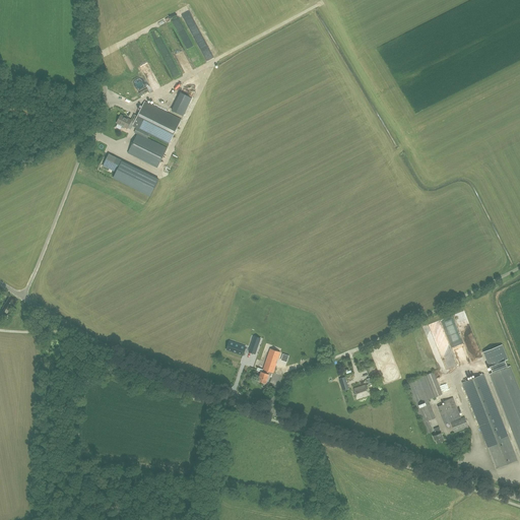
[(215,60),(194,14),(189,17),(188,14),(185,15),(208,63),(215,60)]
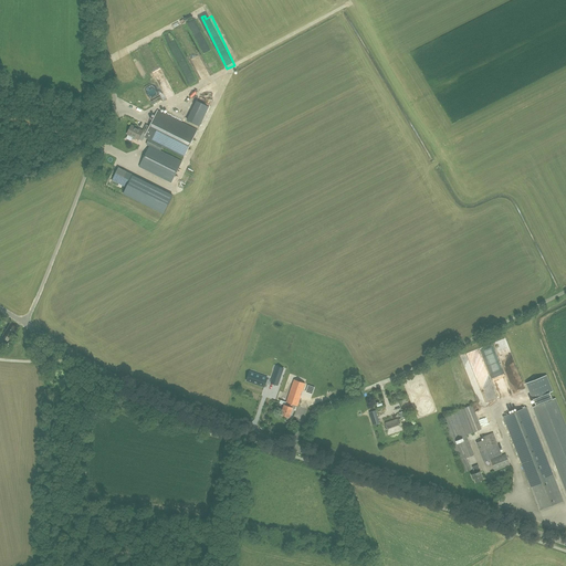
[(155,41),(166,66),(167,66),(169,71),(174,69),(161,38),(155,41)]
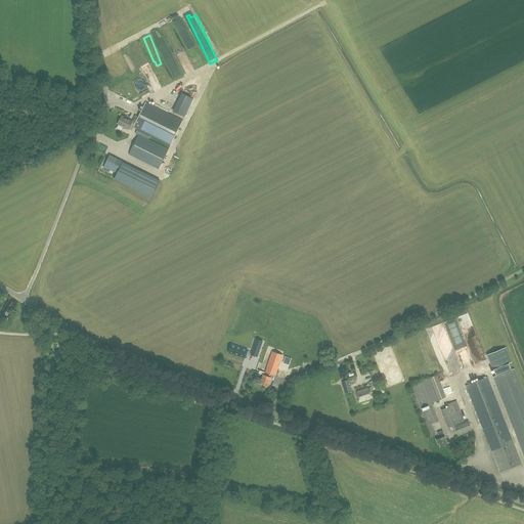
[(201,55),(197,58),(201,64),(205,61),(201,55)]
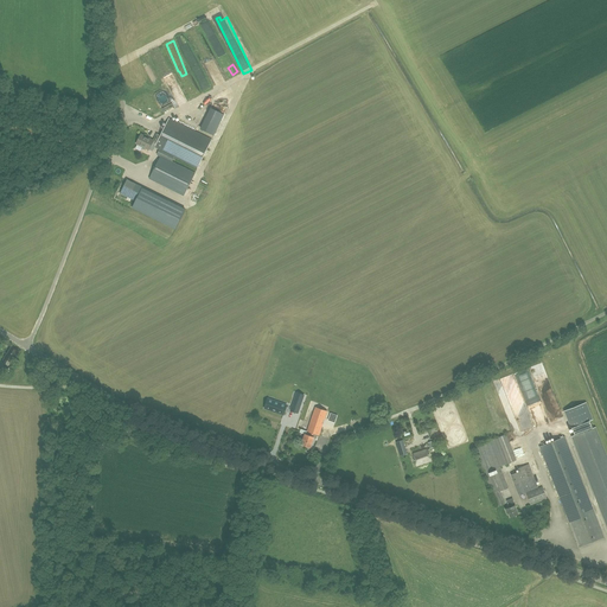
[(193,100),(202,96),(198,88),(195,89),(195,91),(191,93),(193,100)]
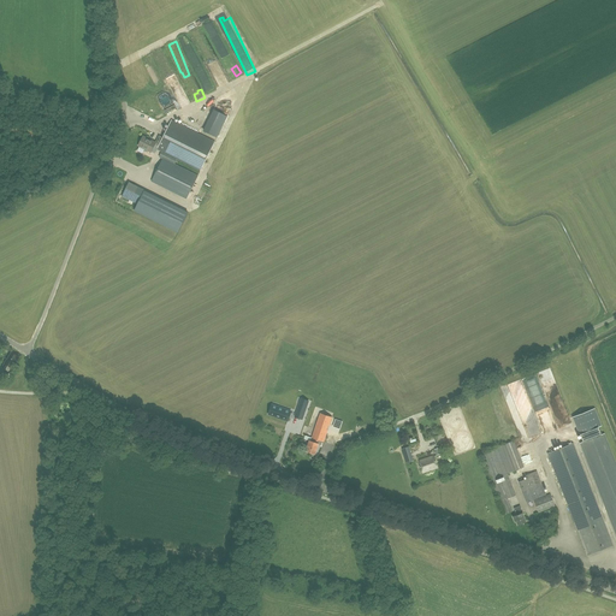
[(153,147),(161,152),(159,157),(163,159),(152,182),(187,199),(199,176),(175,164),(177,159),(200,171),(201,170),(206,159),(214,141),(171,120),(159,144),(143,136),(138,146),(152,152),(153,147)]
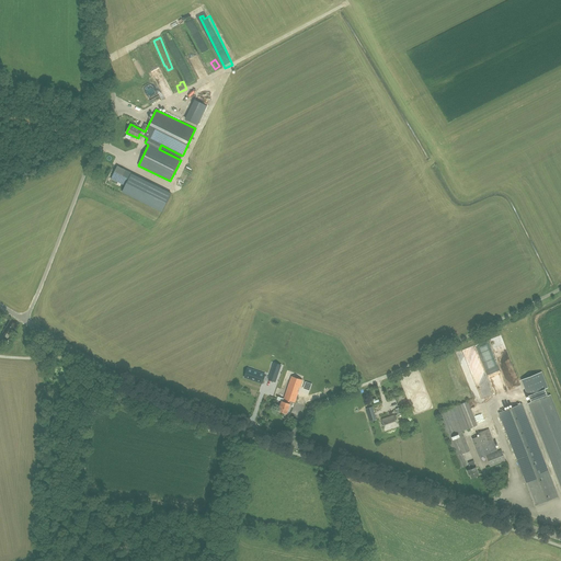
[(117,167),(115,165),(113,170),(115,171),(111,179),(142,195),(149,182),(117,167)]
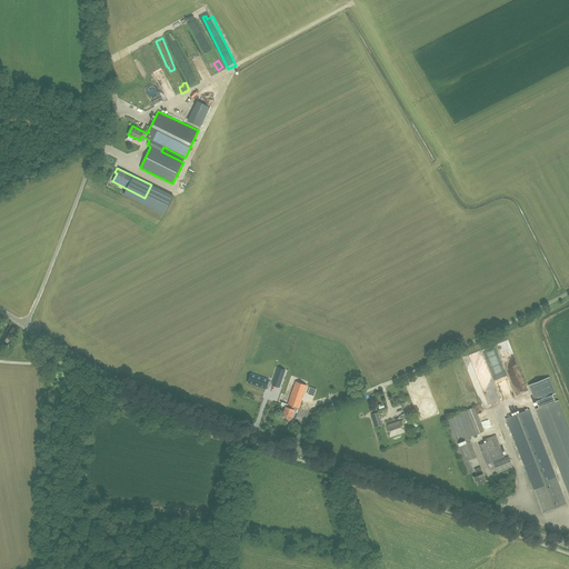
[(191,173),(190,178),(187,177),(182,190),(188,192),(195,175),(191,173)]
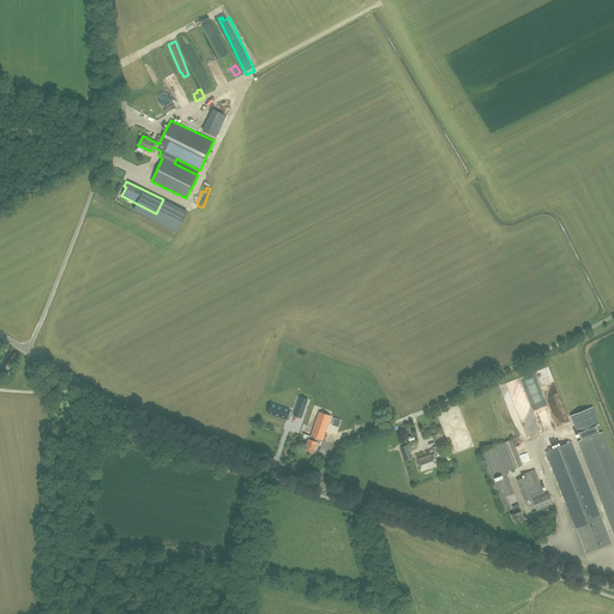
[(8,368),(11,366),(10,366),(17,355),(12,351),(7,359),(4,362),(5,362),(2,366),(5,368),(7,369),(8,368)]
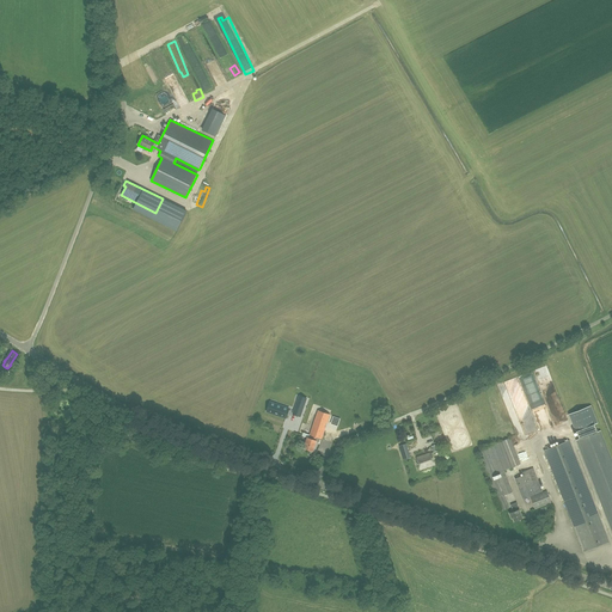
[(548,386),(556,384),(552,373),(540,378),(548,398),(551,398),(550,395),(557,392),(556,389),(549,391),(548,386)]
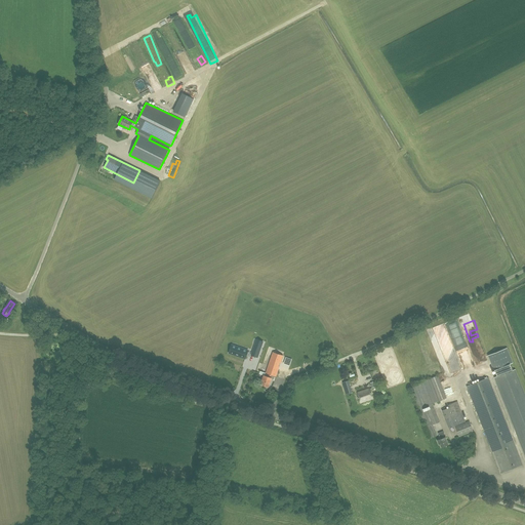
[(296,357),(298,346),(304,347),(304,345),(294,344),(292,356),(296,357)]
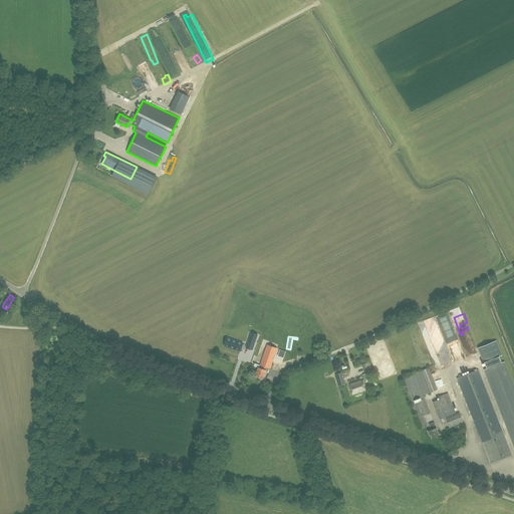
[(223,339),(222,344),(238,350),(240,342),(230,338),(229,341),(223,339)]
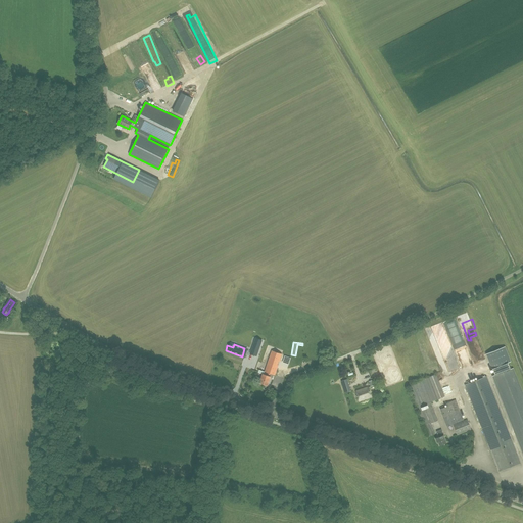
[(505,347),(486,354),(492,369),(511,362),(505,347)]
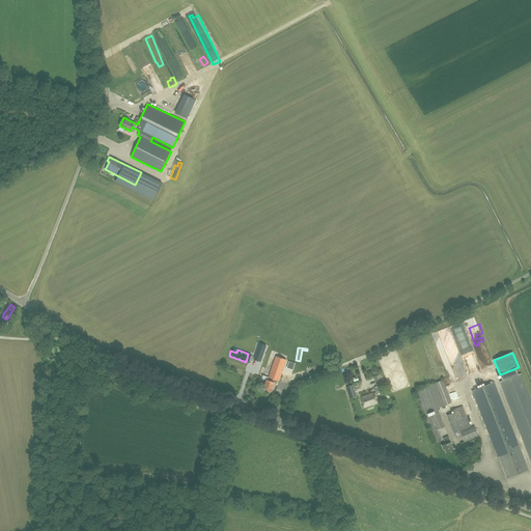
[(276,356),(269,378),(270,378),(269,381),(267,380),(263,389),(272,392),(275,383),(277,384),(278,381),(279,381),(282,370),(281,370),(282,367),(284,367),(286,360),(276,356)]
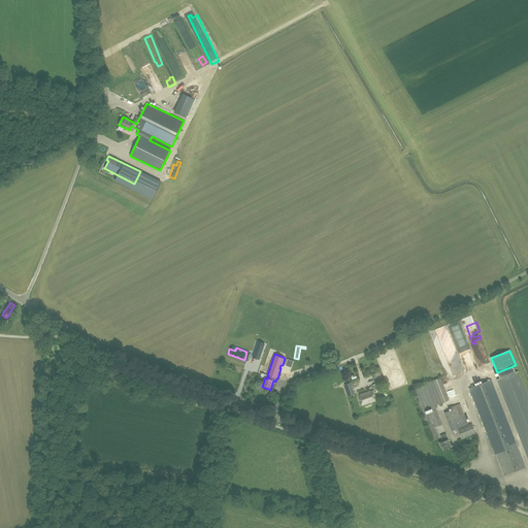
[(291,366),(299,367),(300,359),(292,358),(291,366)]
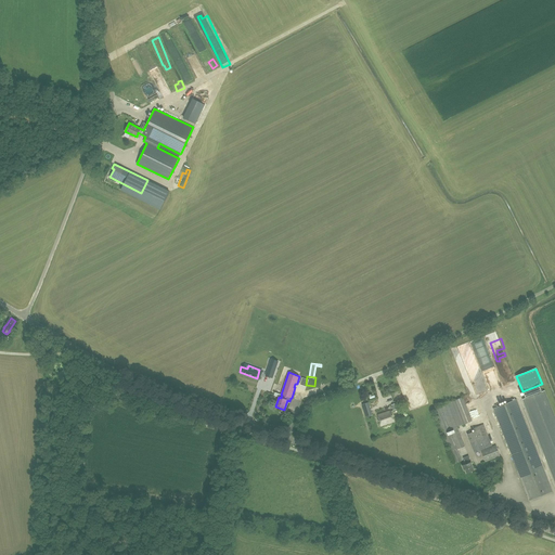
[(554,416),(544,390),(523,399),(554,482),(554,416)]
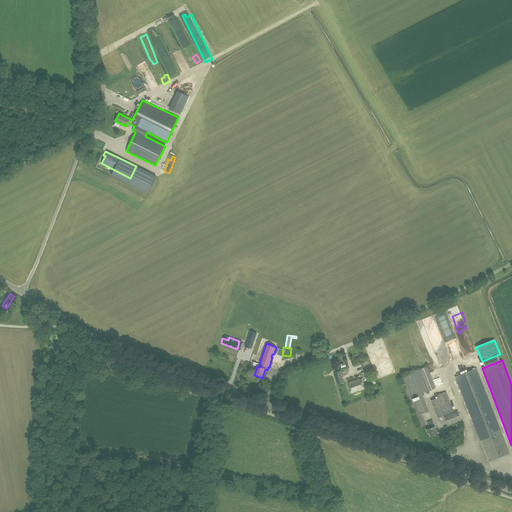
[(424,393),(435,388),(427,367),(400,377),(419,428),(426,425),(422,414),(428,412),(421,394),(424,393)]
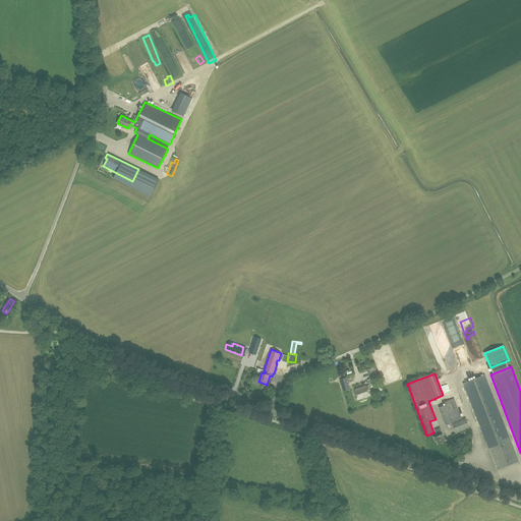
[(518,461),(501,416),(484,375),(463,384),(497,469),(518,461)]
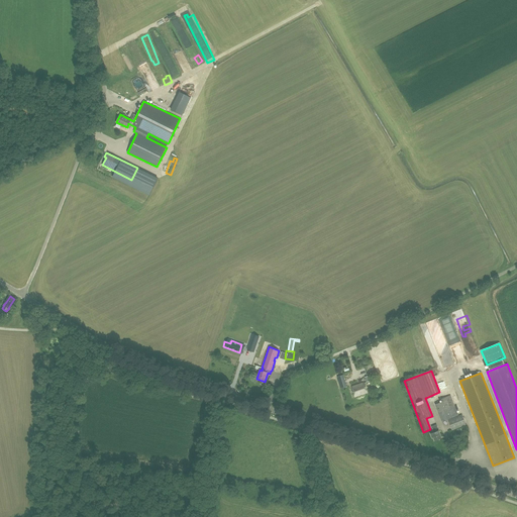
[(343,375),(337,377),(341,389),(346,387),(343,375)]
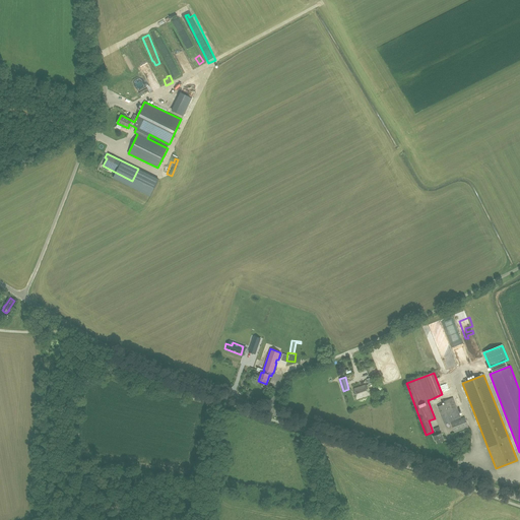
[(370,395),(366,385),(353,389),(356,399),(370,395)]
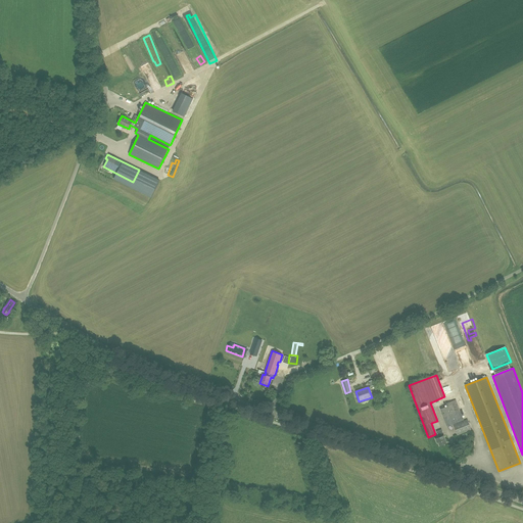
[(378,402),(383,402),(383,392),(375,392),(375,398),(378,398),(378,402)]
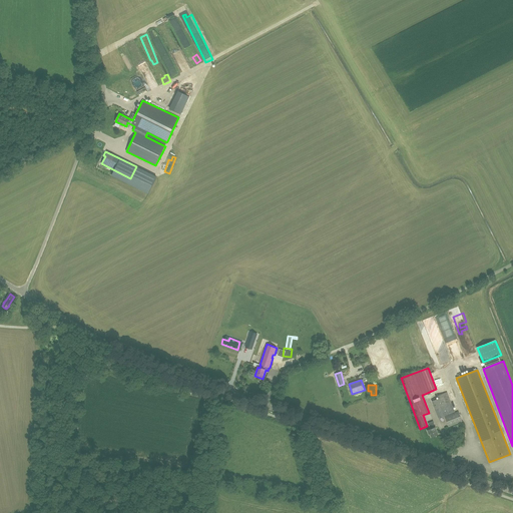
[(447,393),(438,396),(439,399),(432,401),(439,419),(455,413),(447,393)]
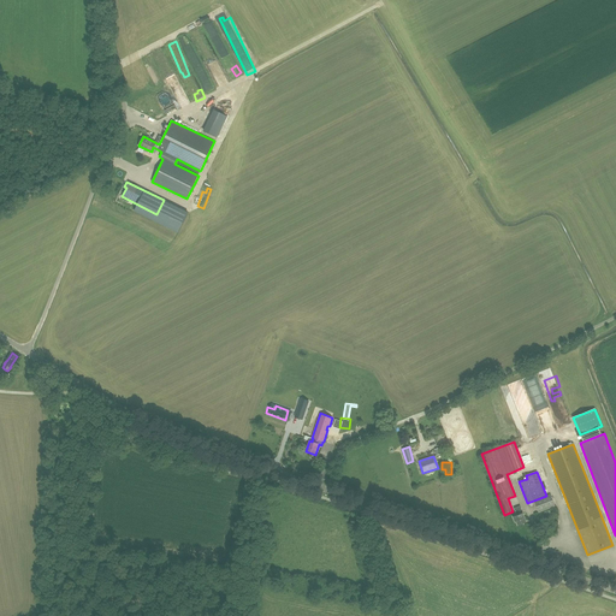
[(551,495),(534,502),(538,513),(555,507),(551,495)]
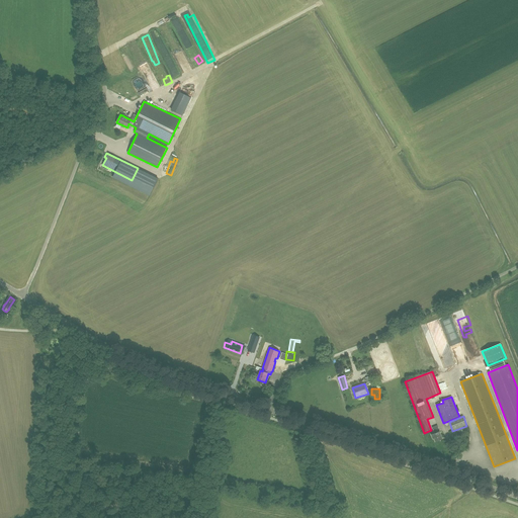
[(435,441),(442,438),(439,430),(437,425),(432,427),(434,433),(431,434),(433,439),(434,438),(435,441)]
